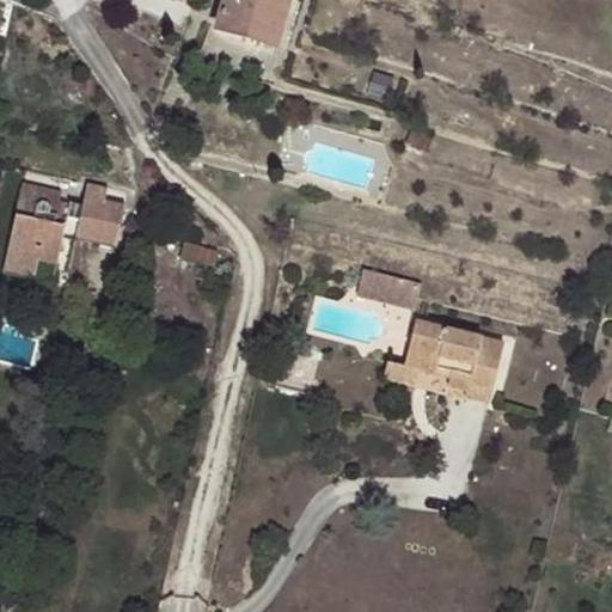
[(226,0),(219,28),(275,46),(288,0),(226,0)]
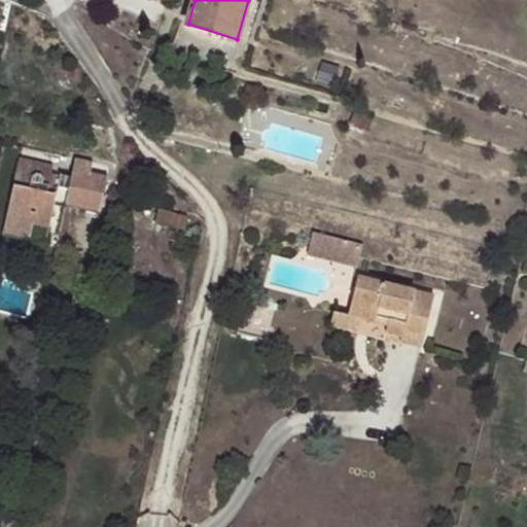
[(13,170),(3,220),(31,226),(32,221),(47,224),(53,200),(96,209),(105,172),(90,169),(92,160),(75,155),(71,175),(49,170),(48,180),(41,179),(41,177),(41,174),(39,172),(37,170),(34,170),(31,171),(28,174),(13,170)]
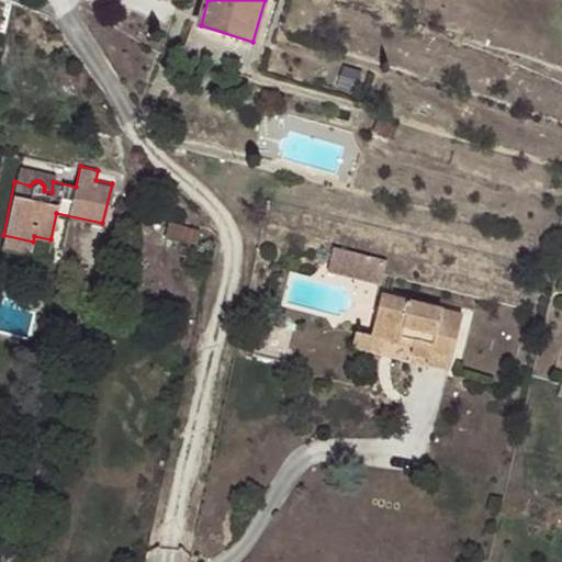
[(169,225),(166,237),(195,245),(199,233),(169,225)]
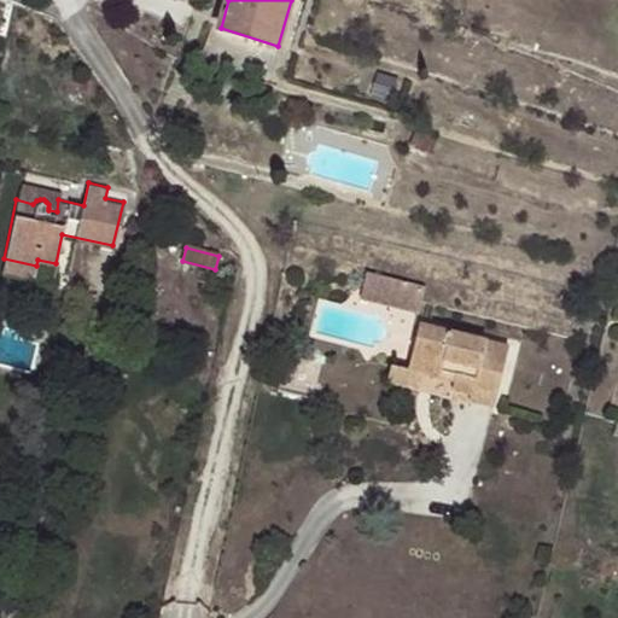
[(36,266),(4,258),(0,270),(51,283),(56,263),(38,260),(36,266)]
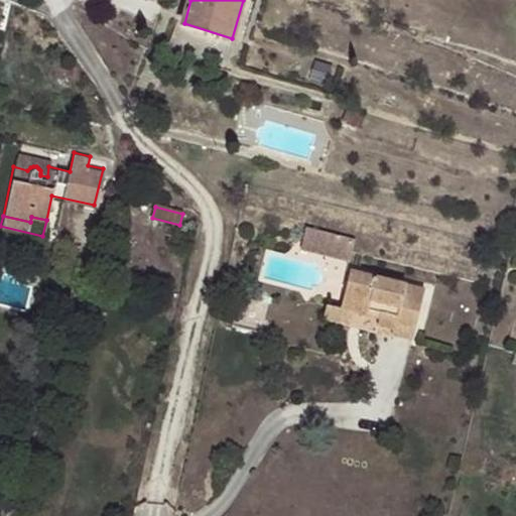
[(305,228),(300,249),(350,261),(355,241),(305,228)]
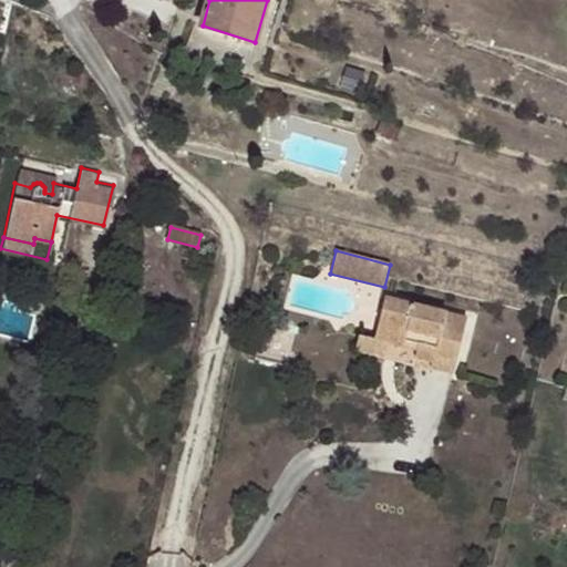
[(384,294),(377,337),(391,339),(406,343),(408,336),(423,340),(419,353),(436,357),(439,350),(461,356),(468,311),(384,294)]
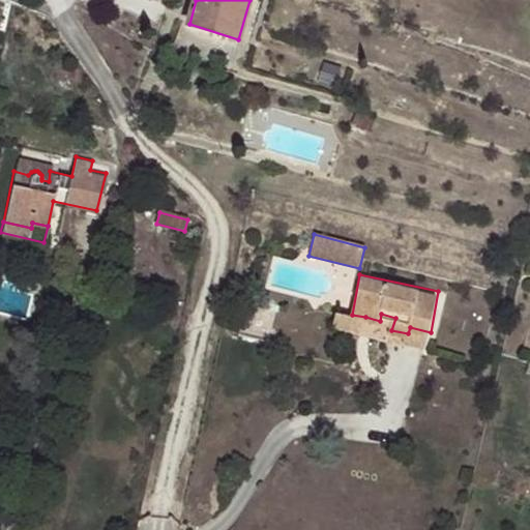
[(239,299),(235,319),(261,324),(265,304),(239,299)]
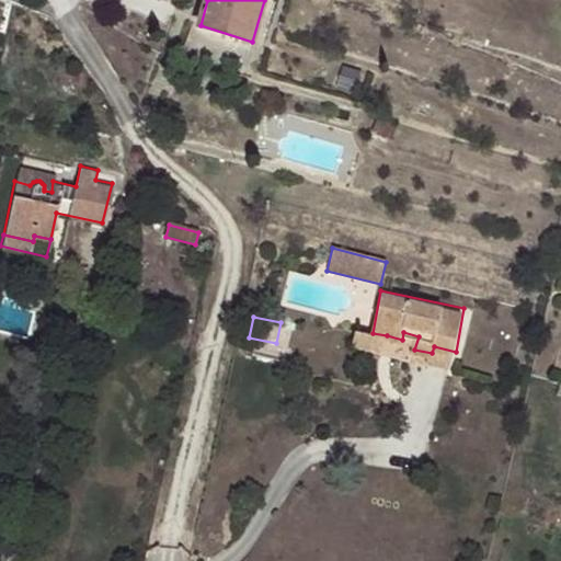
[(387,335),(373,333),(358,329),(354,345),(384,353),(387,335)]
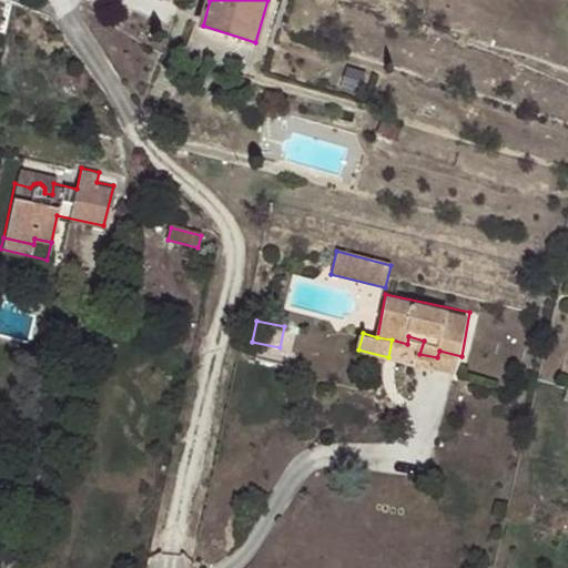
[(439,351),(437,357),(435,365),(458,369),(462,356),(439,351)]
